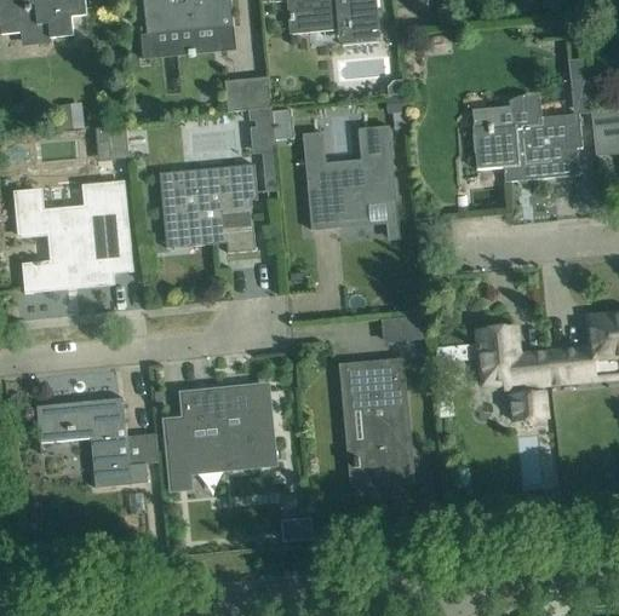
[(0,23),(18,21),(21,39),(73,34),(72,15),(86,13),(84,0),(0,0),(0,23)]
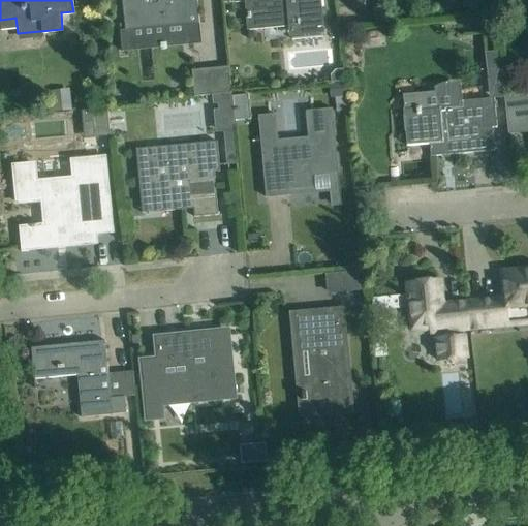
[(121,0),(127,49),(200,41),(196,0),(121,0)]
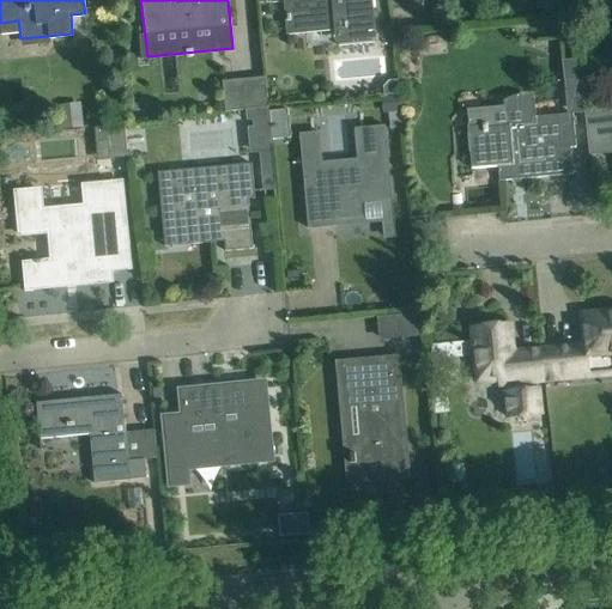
[(285,0),(288,17),(288,25),(335,20),(337,35),(373,31),(369,0),(285,0)]
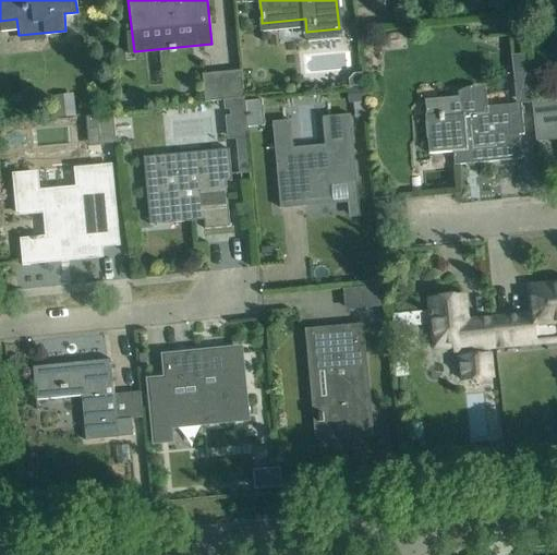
[(374,0),(373,3),(391,10),(394,0),(374,0)]
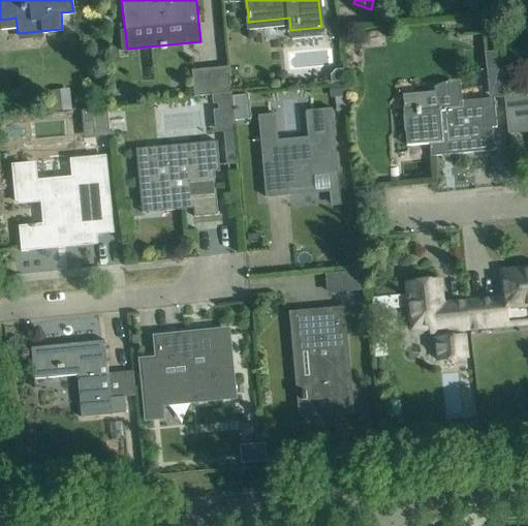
[(484,50),(485,65),(500,64),(499,49),(484,50)]
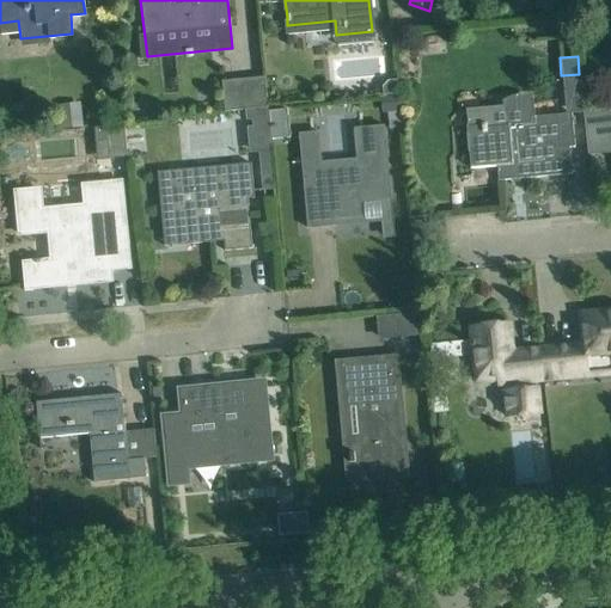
[(267,105),(264,74),(221,78),(224,109),(267,105)]
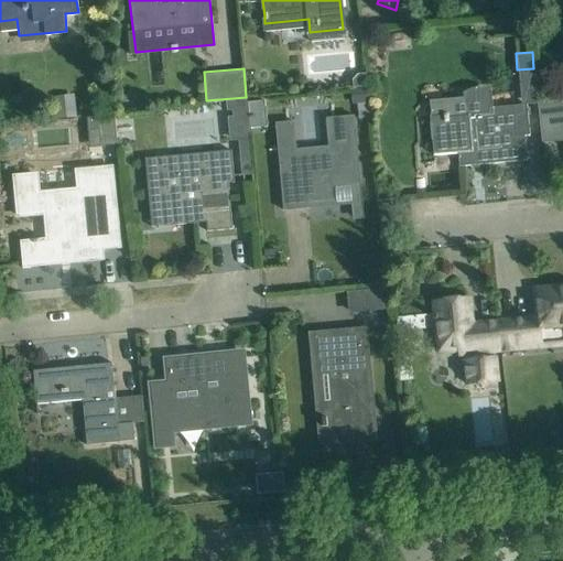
[(520,95),(536,93),(533,71),(518,72),(520,95)]
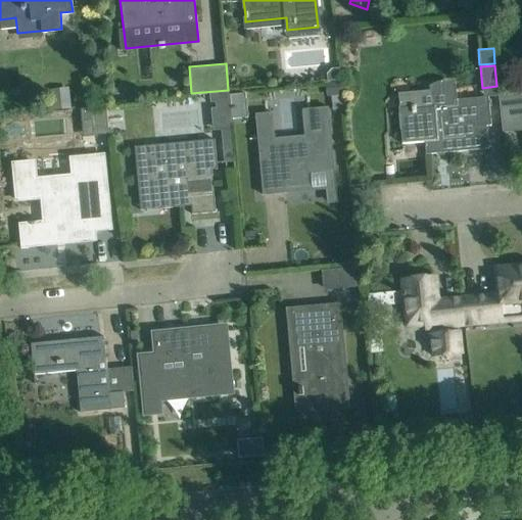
[(331,67),(327,73),(328,80),(339,79),(338,67),(331,67)]
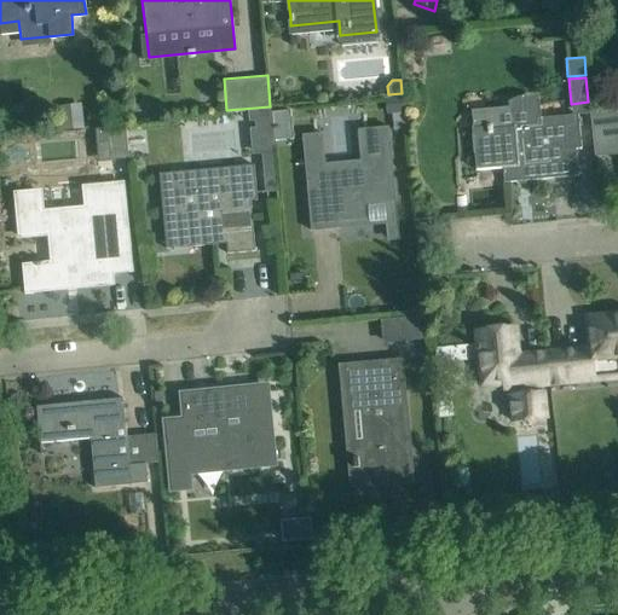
[(403,93),(387,96),(388,111),(404,109),(403,93)]
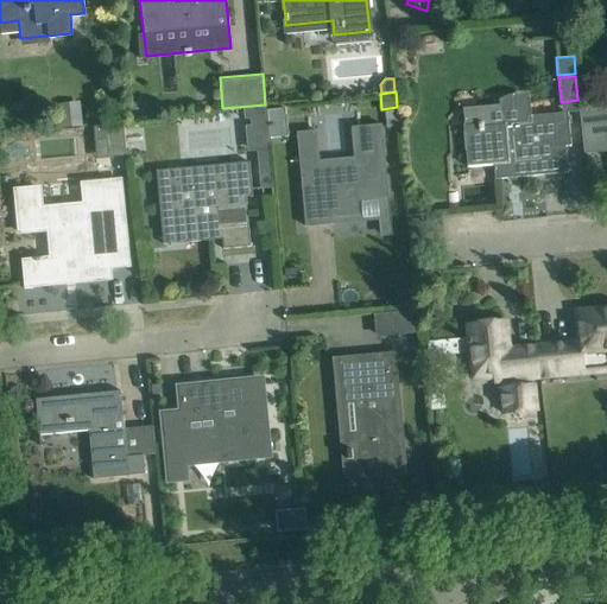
[(484,119),(463,121),(465,140),(467,164),(493,161),(494,177),(558,171),(568,170),(566,144),(570,142),(568,119),(568,109),(528,113),(526,96),(524,96),(522,95),(519,95),(517,95),(514,95),(511,95),(509,96),(506,96),(504,97),(503,99),(503,102),(481,105),(484,119)]
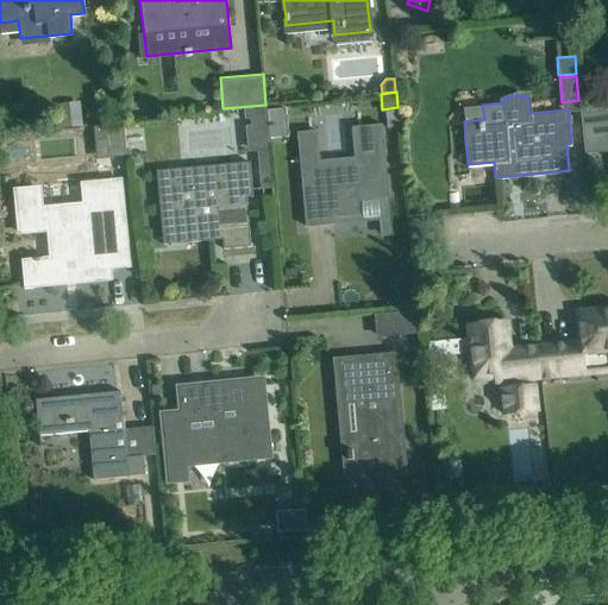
[(79,104),(60,106),(62,125),(81,123),(79,104)]
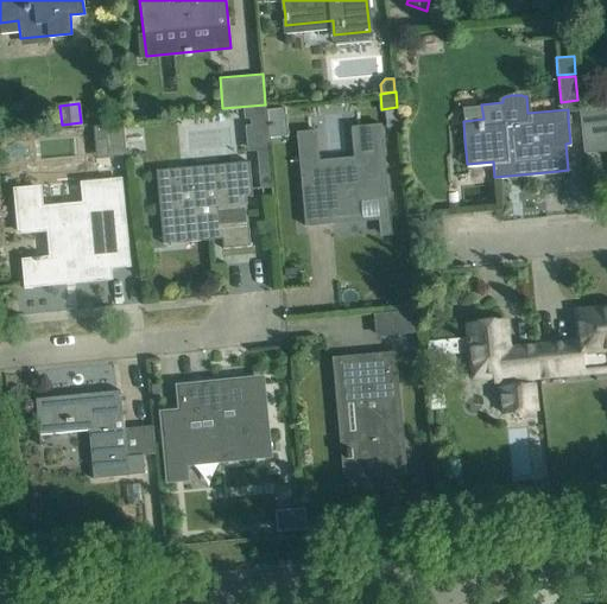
[(606,105),(580,109),(583,152),(587,152),(587,151),(583,151),(583,142),(606,140),(606,105)]
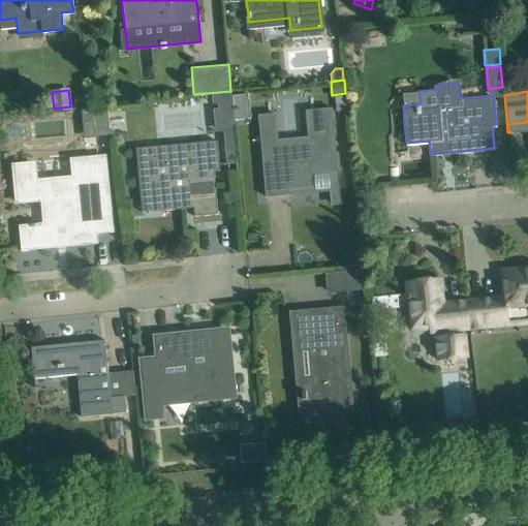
[(248,93),(231,94),(234,118),(250,117),(248,93)]
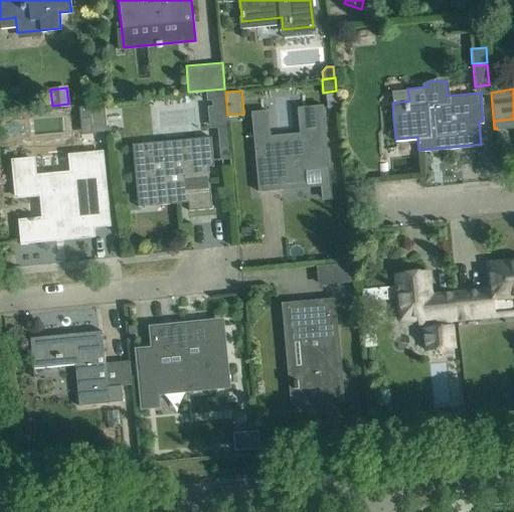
[(92,124),(106,122),(104,102),(90,103),(92,124)]
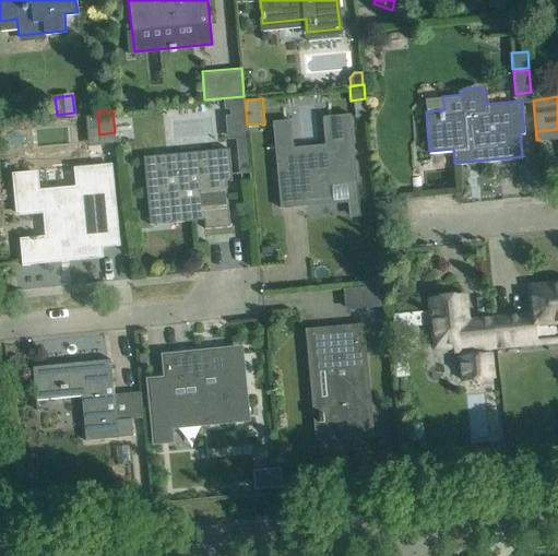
[(332,197),(331,181),(356,179),(349,111),(322,114),(327,151),(294,154),(289,117),(272,119),(279,184),(281,205),(305,203),(305,199),(332,197)]
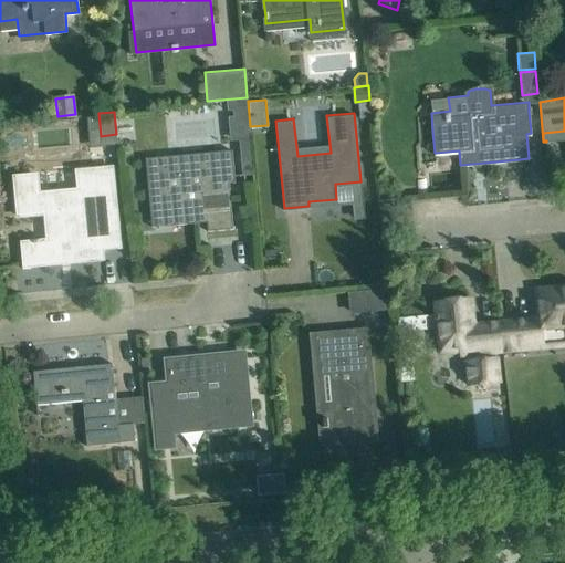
[(147,156),(146,156),(152,217),(153,216),(152,211),(176,209),(177,222),(197,220),(197,217),(206,216),(207,229),(232,227),(228,179),(232,179),(232,180),(234,180),(231,147),(229,147),(229,149),(148,158),(147,156)]
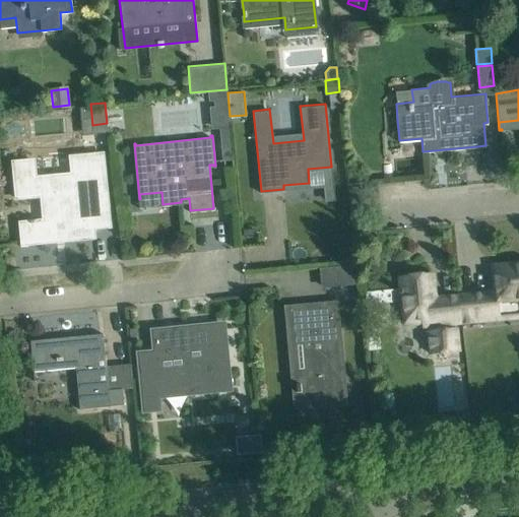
[(230,135),(219,136),(221,152),(221,159),(233,159),(232,152),(230,135)]
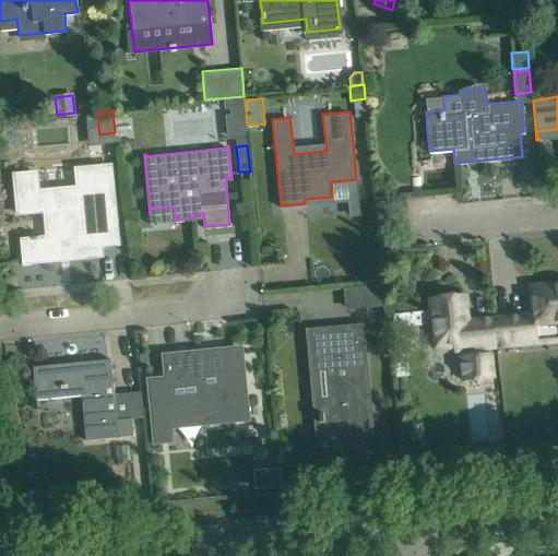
[(37,189),(35,170),(14,173),(18,211),(45,209),(47,236),(38,236),(38,235),(33,235),(33,237),(20,238),(22,261),(101,253),(94,184),(37,189)]
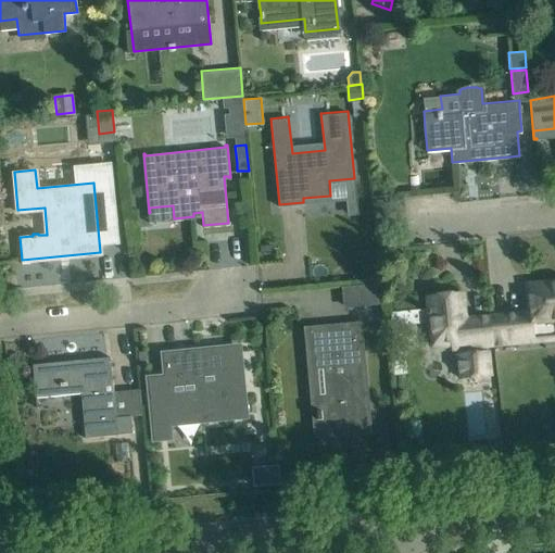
[(554,279),(527,283),(529,311),(489,314),(492,342),(533,339),(531,321),(554,317),(554,279)]
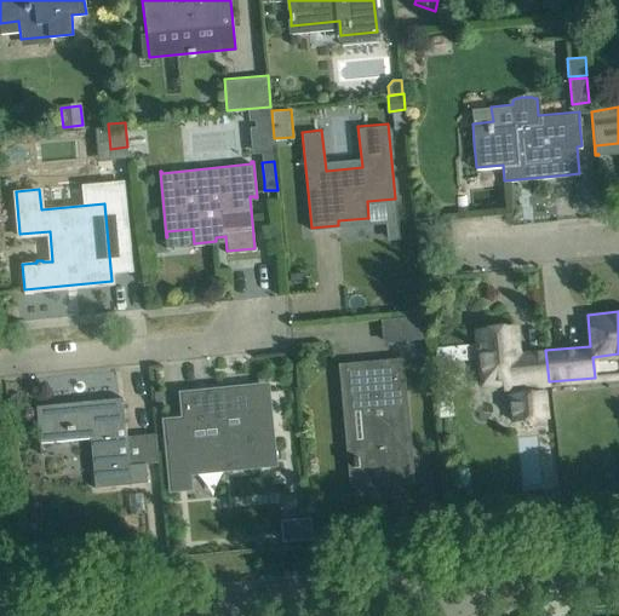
[(380,317),(383,339),(424,335),(422,314),(380,317)]
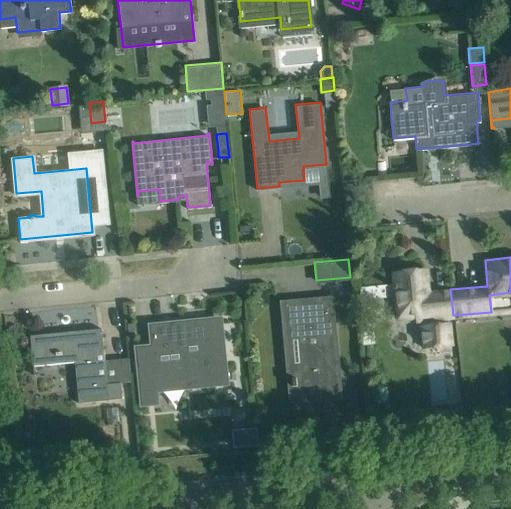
[(425,268),(394,270),(395,282),(389,283),(390,295),(396,294),(398,316),(415,314),(416,319),(421,318),(423,346),(450,343),(447,316),(453,315),(450,289),(427,291),(425,268)]
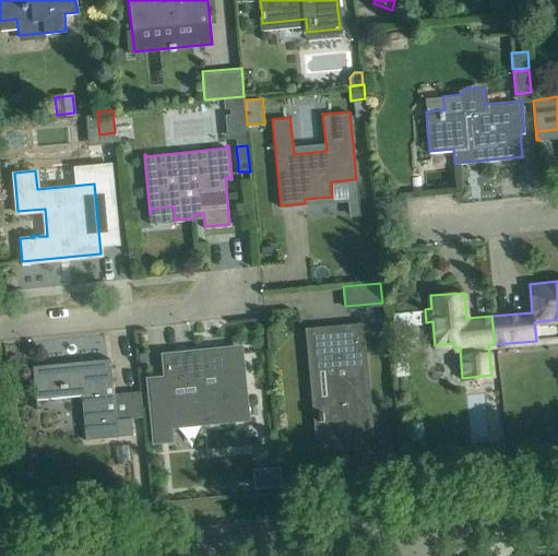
[(311,328),(322,435),(322,436),(370,432),(359,322),(311,328)]
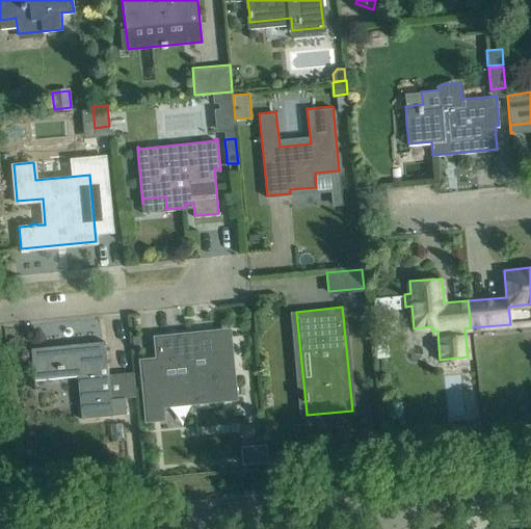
[(157,358),(140,359),(143,388),(155,387),(160,387),(161,404),(236,397),(230,332),(204,334),(205,339),(202,340),(193,340),(192,332),(156,335),(155,335),(157,358)]
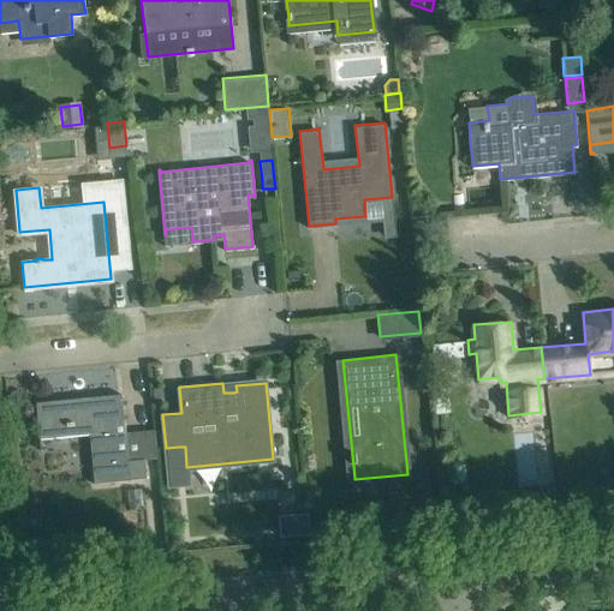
[(433,385),(434,411),(451,409),(448,384),(433,385)]
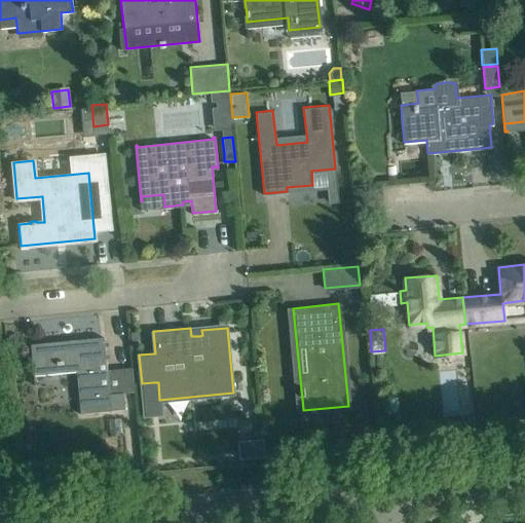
[(127,409),(126,390),(134,389),(130,365),(107,368),(104,336),(41,342),(42,345),(31,346),(33,374),(53,372),(52,364),(75,362),(80,413),(101,411),(107,410),(127,409)]
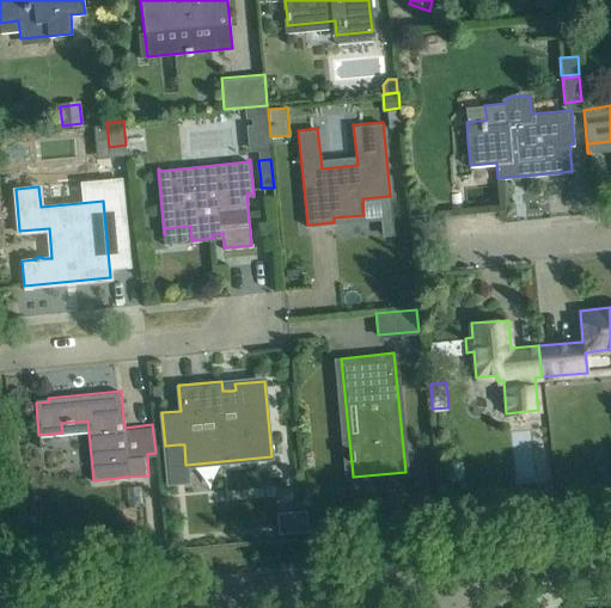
[(545,431),(509,431),(511,477),(547,476),(545,431)]
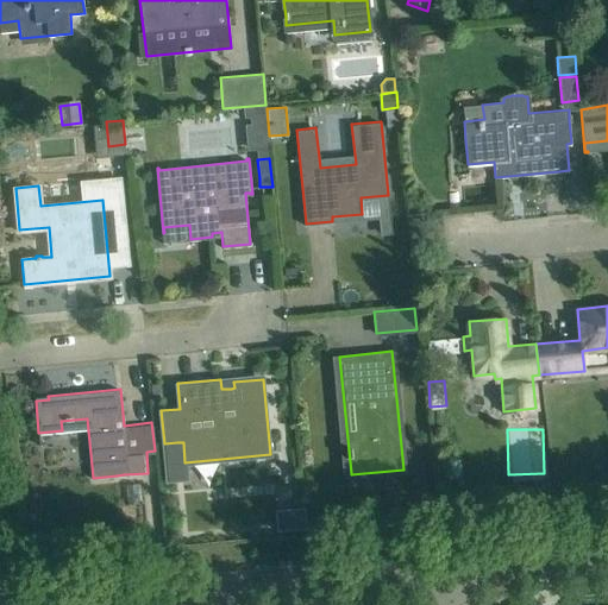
[(304,510),(289,511),(292,530),(305,529),(304,510)]
